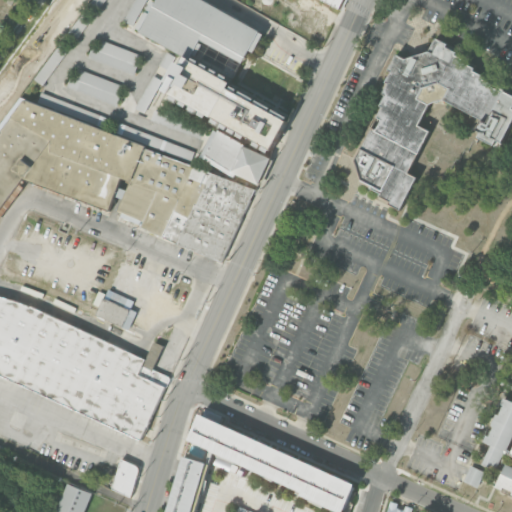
[(148,0),(134,0),(124,21),(135,26),(148,0)]
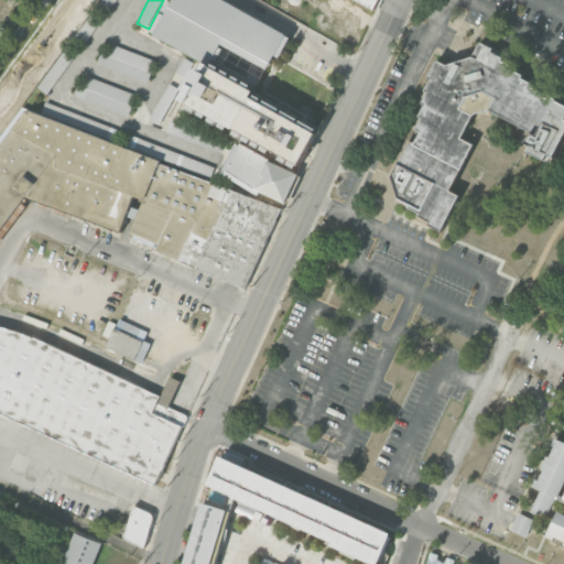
[(153,34),(172,0),(232,0),(288,31),(267,67),(221,42),(208,65),(153,34)]
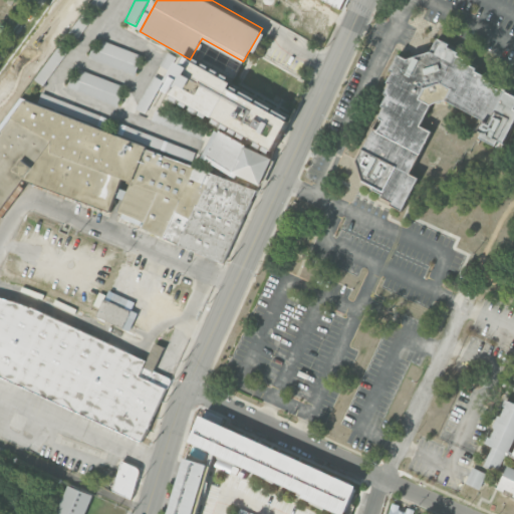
[(322,0),(343,0),(338,9),(322,0)]
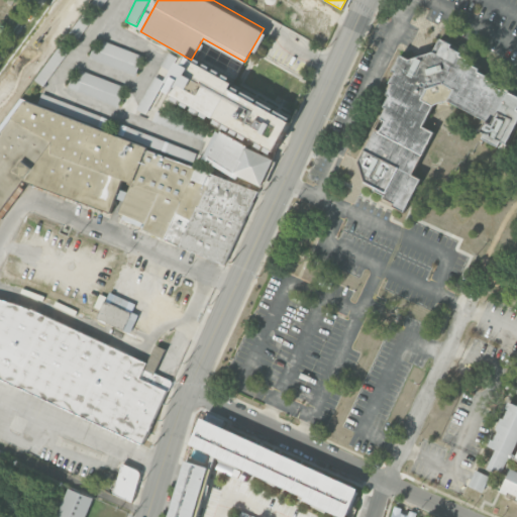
[(410,59),(432,52),(439,37),(451,44),(450,46),(460,52),(458,54),(466,58),(464,60),(479,67),(477,70),(488,76),(487,78),(496,83),(495,85),(501,89),(499,93),(506,96),(510,90),(516,93),(516,123),(507,143),(501,140),(499,146),(484,138),(486,133),(482,130),(487,121),(446,100),(433,104),(422,125),(434,131),(411,174),(423,180),(405,212),(382,199),(384,195),(363,183),(371,169),(357,162),(387,108),(384,106),(390,96),(387,94),(392,83),(389,82),(395,72),(393,70),(401,55),(410,59)]
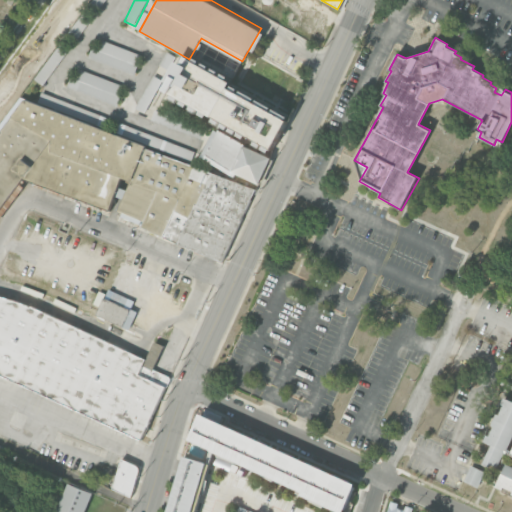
[(97,38),(89,57),(133,75),(141,55),(97,38)]
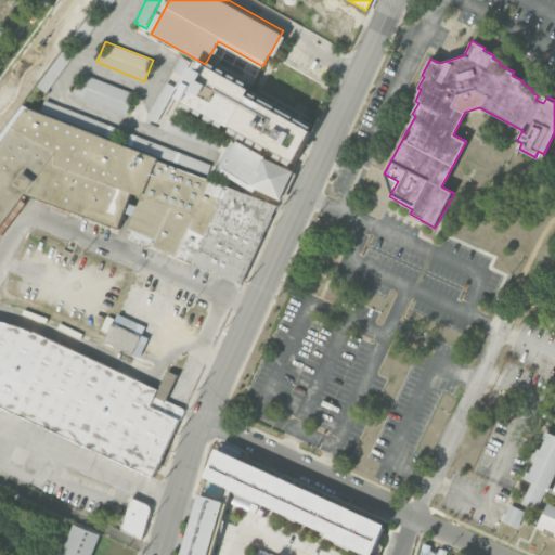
[(180,98),(185,89),(181,87),(194,65),(204,71),(207,64),(250,88),(247,94),(311,130),(294,162),(180,98)]
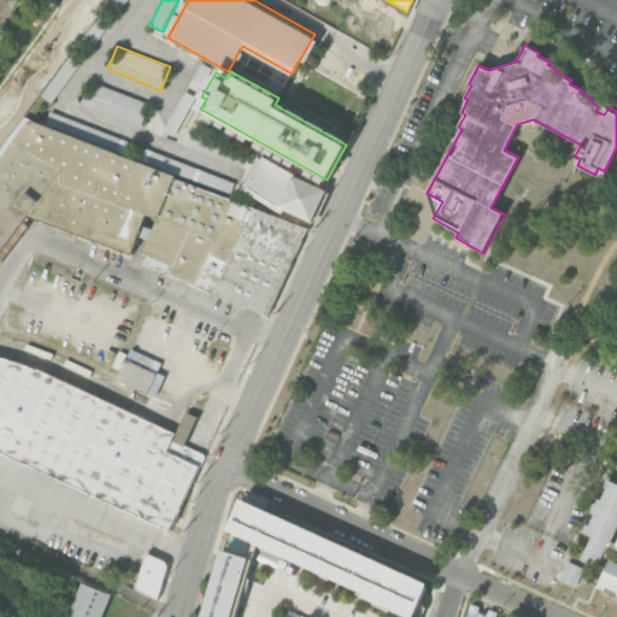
[(82,107),(141,124),(148,101),(89,83),(82,107)]
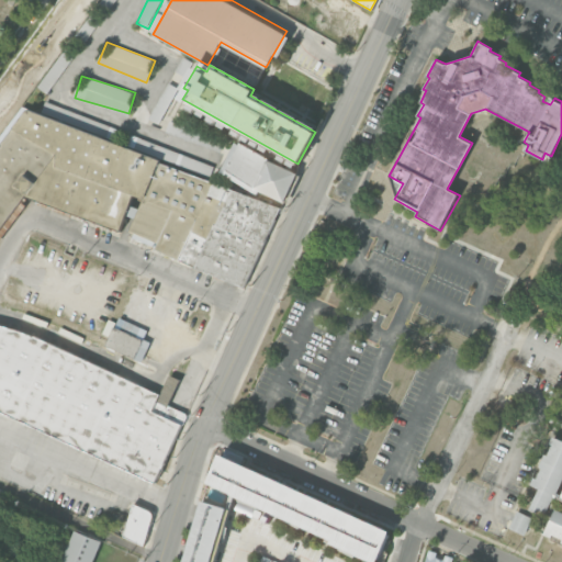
[(119,231),(26,195),(0,229),(0,146),(29,109),(160,159),(159,161),(279,208),(244,288),(155,248),(158,243),(130,231),(143,199),(133,195),(119,231)]
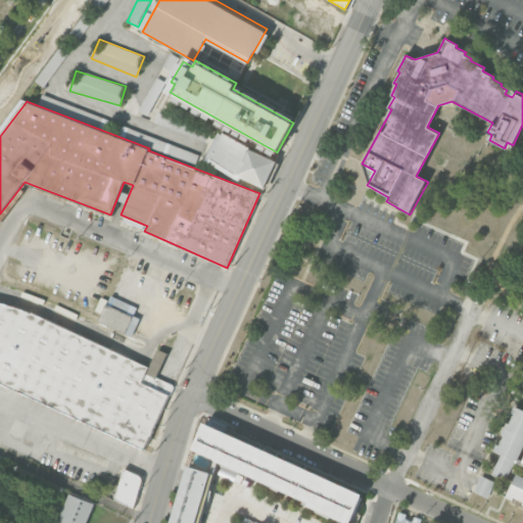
[(207,131),(157,112),(154,123),(204,141),(207,131)]
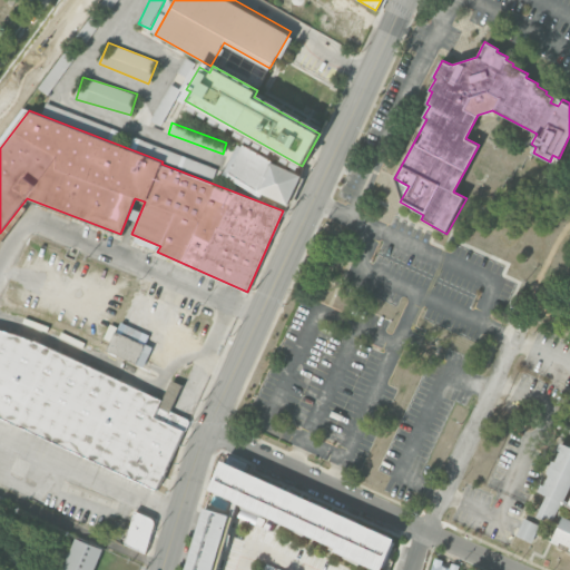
[(229,173),(244,144),(273,160),(272,161),(302,175),(288,204),(258,190),(229,173)]
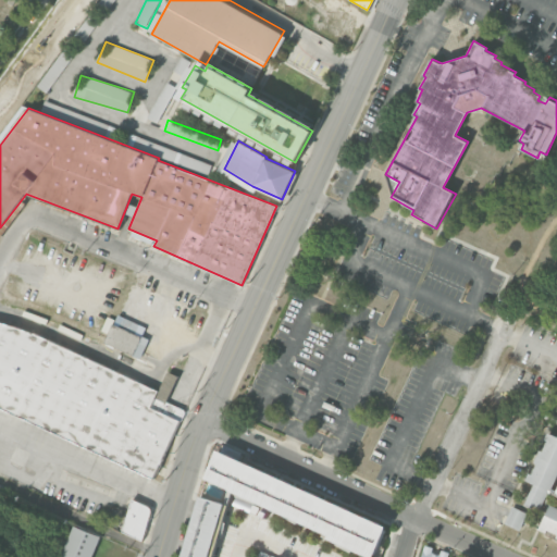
[(211,164),(186,156),(183,168),(208,175),(211,164)]
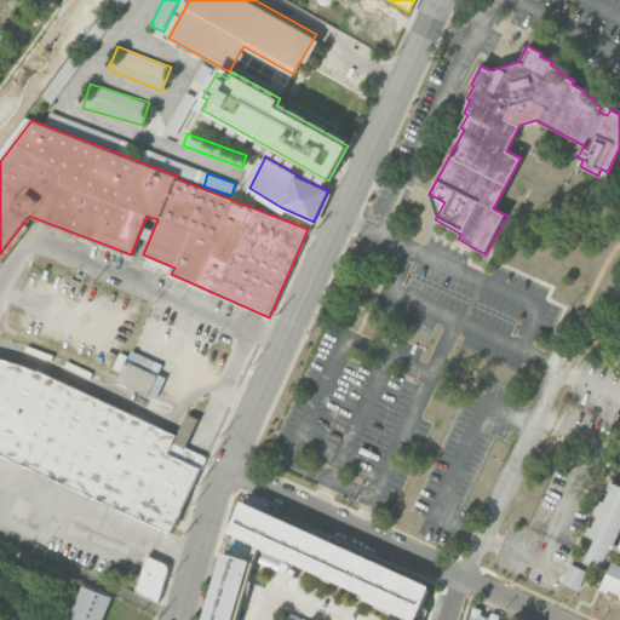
[(0,453),(0,357),(11,361),(38,369),(176,435),(167,453),(201,469),(171,533),(0,453)]
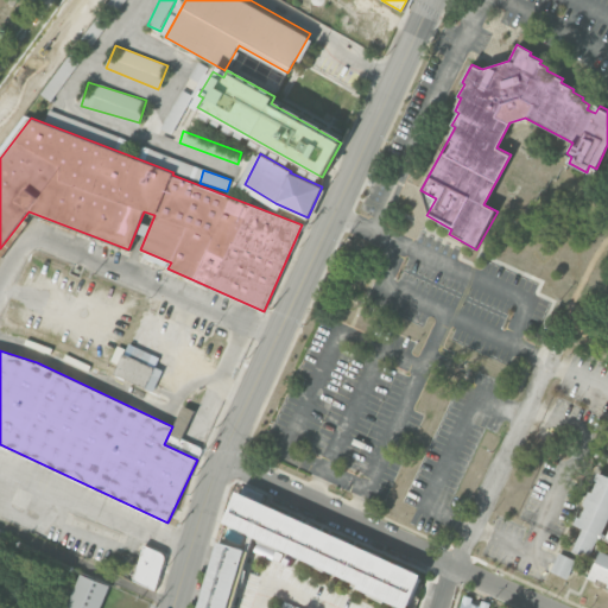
[(114,373),(124,353),(154,367),(145,387),(114,373)]
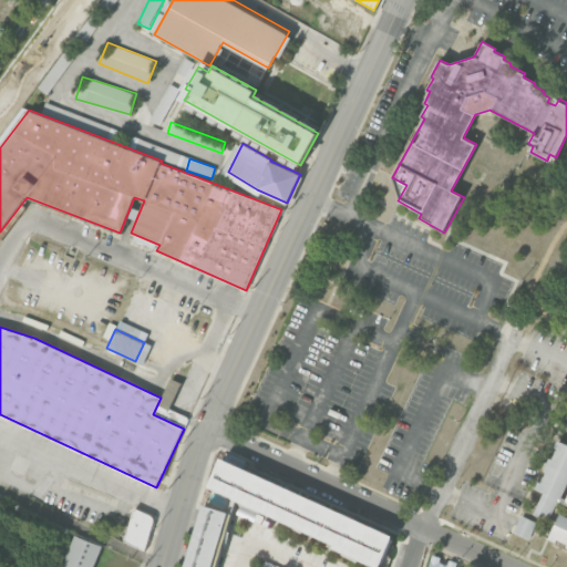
[(566,488),(552,522),(535,514),(545,493),(536,488),(564,430),(566,431),(566,488)]
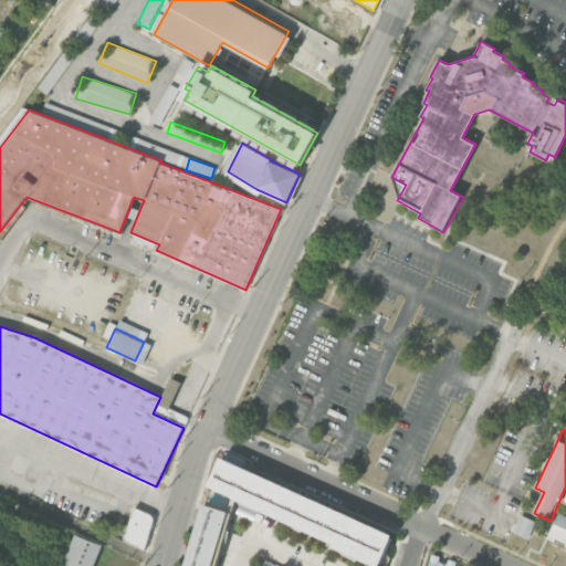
[(380,565),(208,486),(221,457),(394,536),(380,565)]
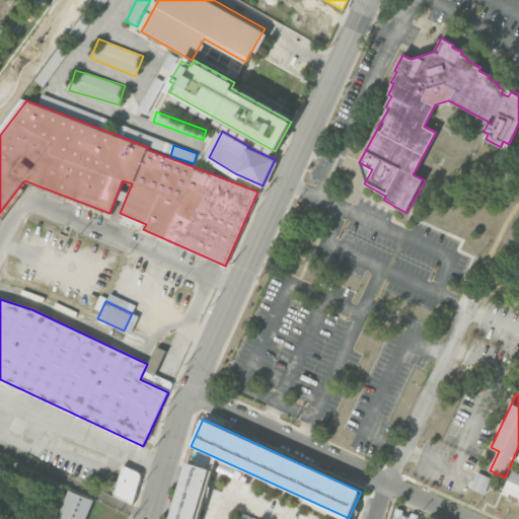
[(518,461),(518,459),(518,499),(503,492),(514,469),(518,471),(518,461)]
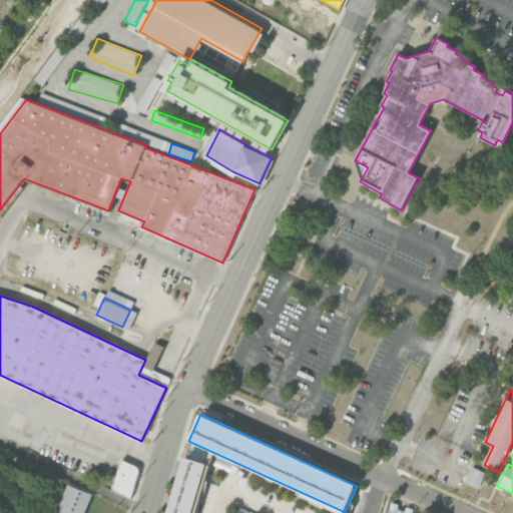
[(194,512),(167,512),(183,457),(208,464),(194,512)]
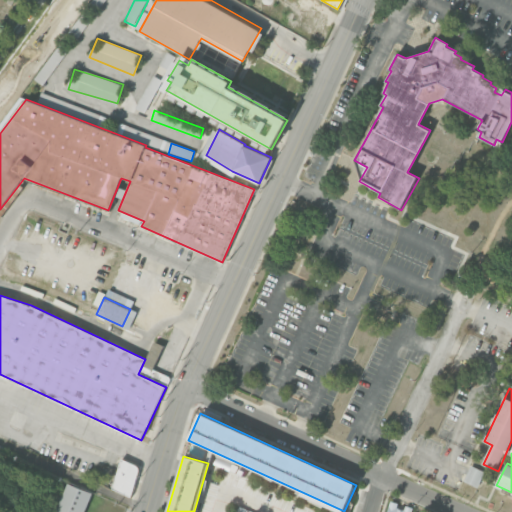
[(214,464),(229,470),(232,463),(217,456),(214,464)]
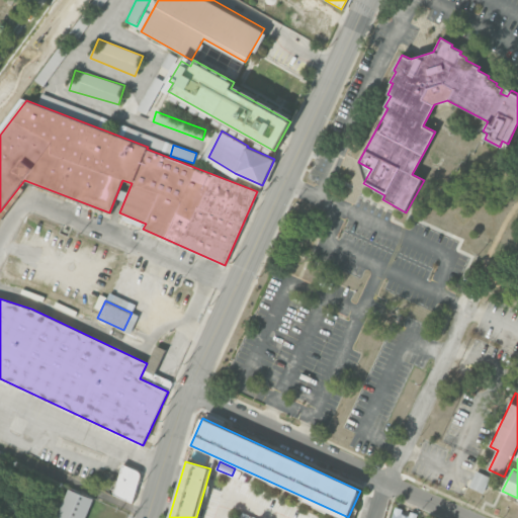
[(113,494),(122,463),(139,470),(140,473),(141,477),(132,503),(113,494)]
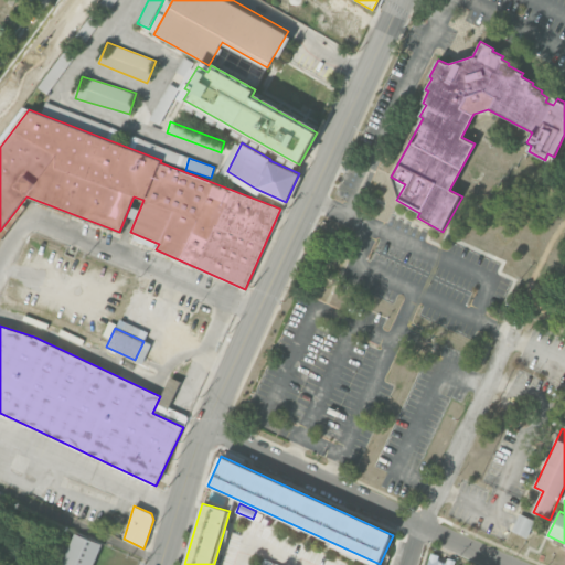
[(115,518),(124,521),(125,516),(107,511),(103,525),(112,528),(115,518)]
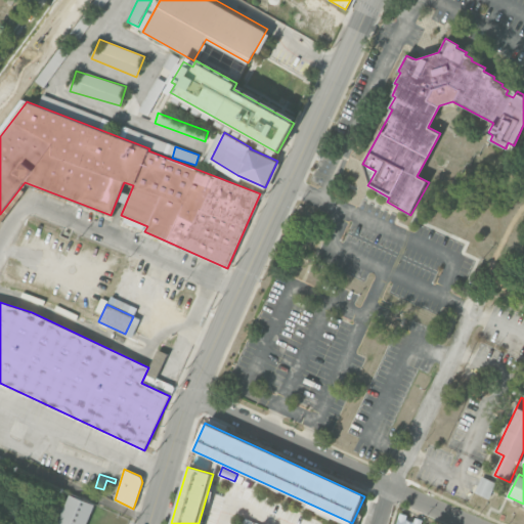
[(475,492),(482,476),(496,483),(489,498),(475,492)]
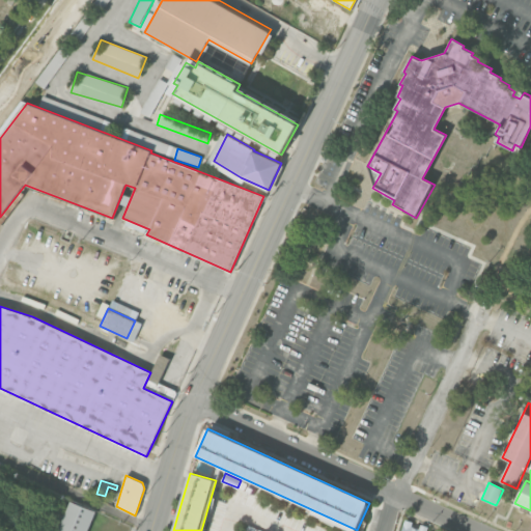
[(86,530),(57,530),(71,499),(95,509),(86,530)]
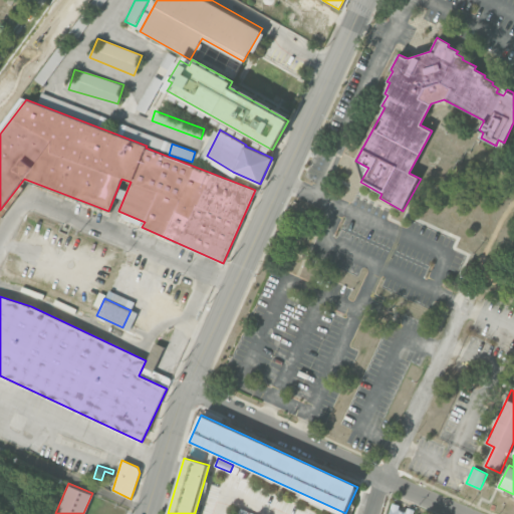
[(400,513),(389,513),(393,502),(400,504),(399,509),(402,510),(400,513)]
